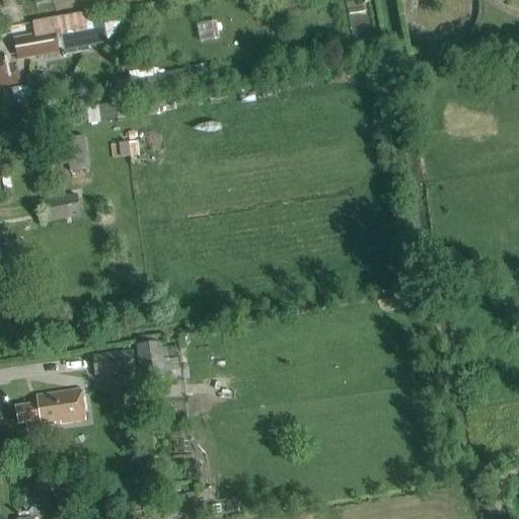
[(218,20),(203,22),(205,41),(221,39),(218,20)]
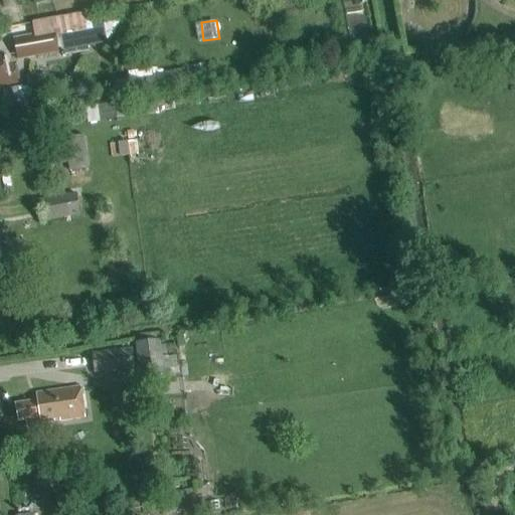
[(17,61),(59,53),(55,35),(35,39),(34,35),(13,38),(17,61)]
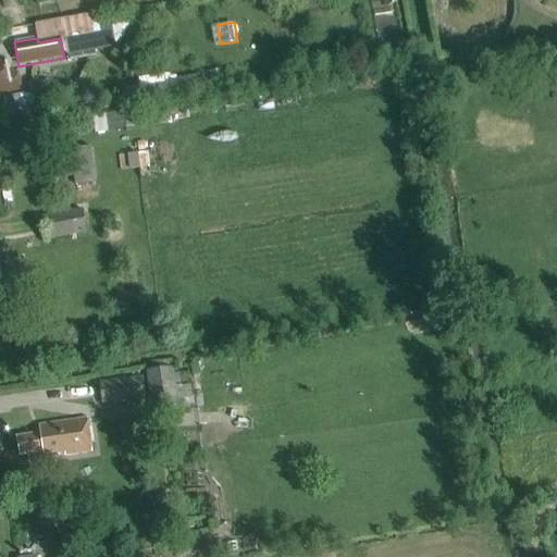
[(5,73),(3,59),(0,59),(0,94),(22,90),(17,71),(5,73)]
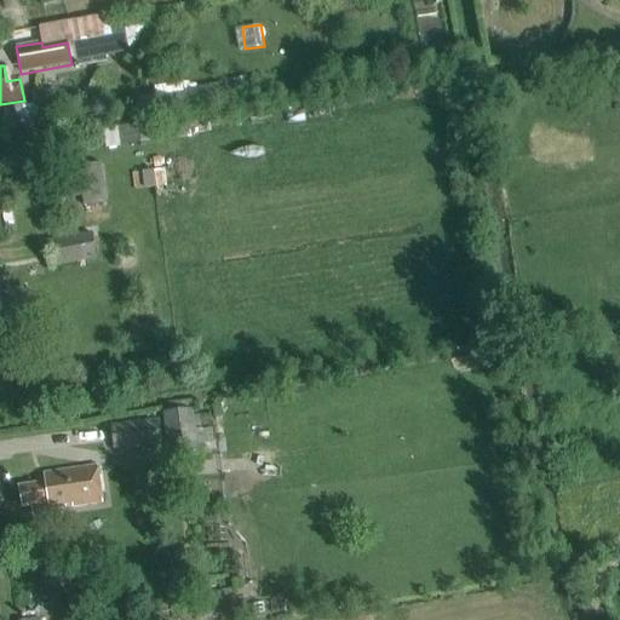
[(109,127),(113,147),(144,139),(141,121),(109,127)]
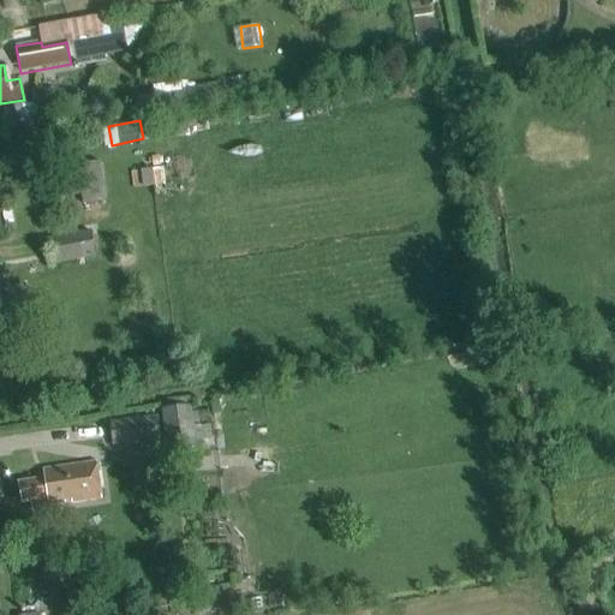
[(100,163),(78,166),(83,204),(105,201),(100,163)]
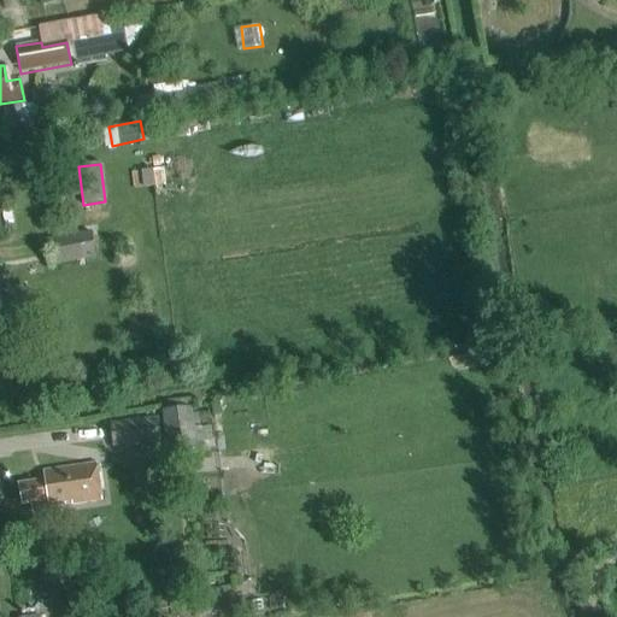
[(153,170),(141,171),(144,188),(154,187),(153,170)]
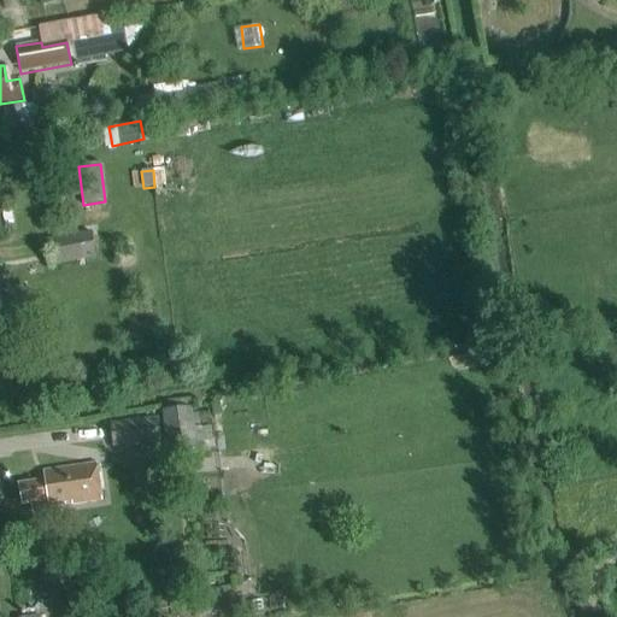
[(92,233),(42,240),(46,265),(95,257),(92,233)]
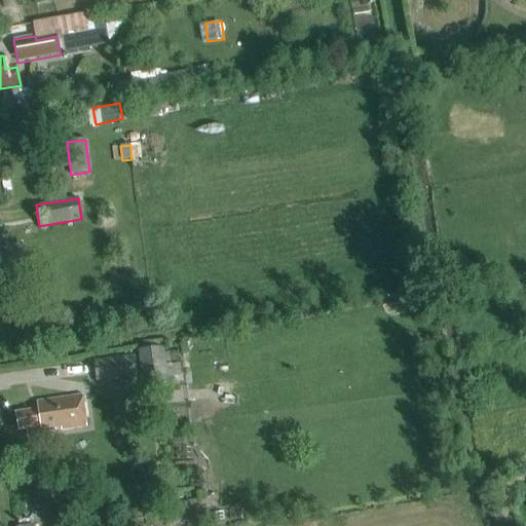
[(0,252),(0,284),(11,282),(8,266),(3,267),(0,252)]
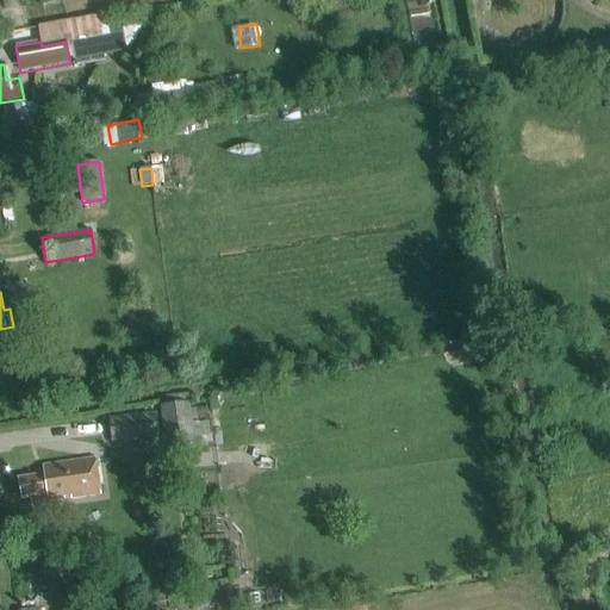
[(191,403),(176,404),(160,406),(165,446),(201,442),(199,422),(193,423),(191,403)]
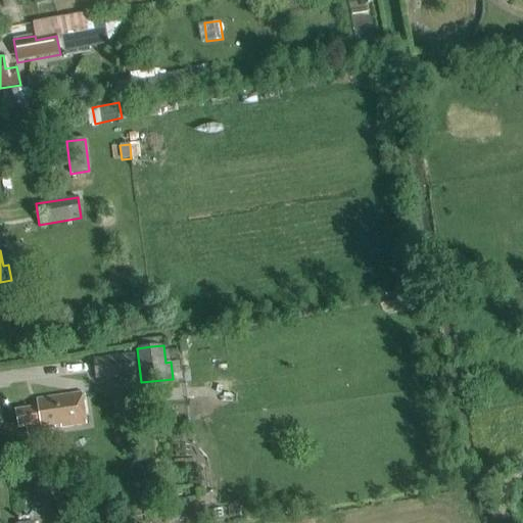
[(134,353),(93,359),(95,380),(136,376),(134,353)]
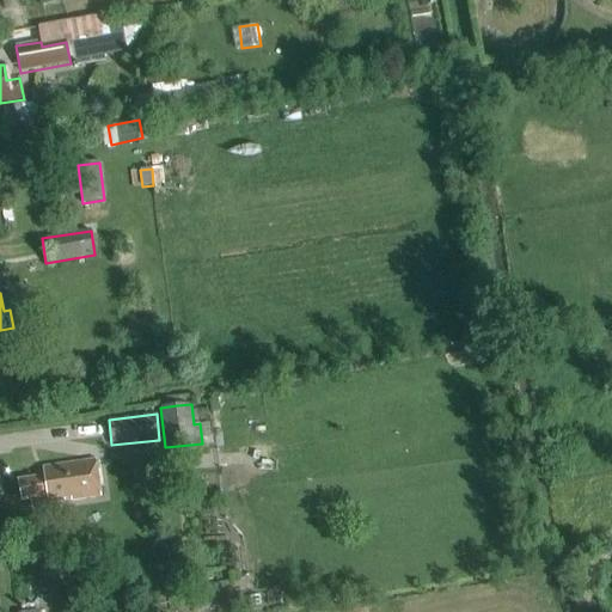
[(51,503),(101,496),(95,461),(44,469),(46,477),(20,481),(23,501),(31,501),(35,513),(53,509),(51,503)]
